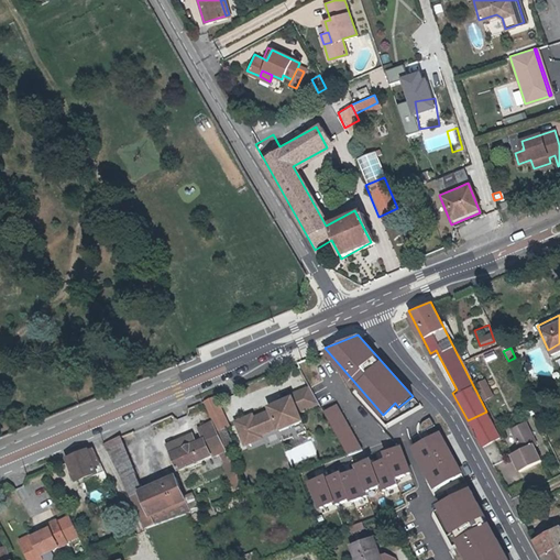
[(304,373),(318,399),(333,391),(320,364),(304,373)]
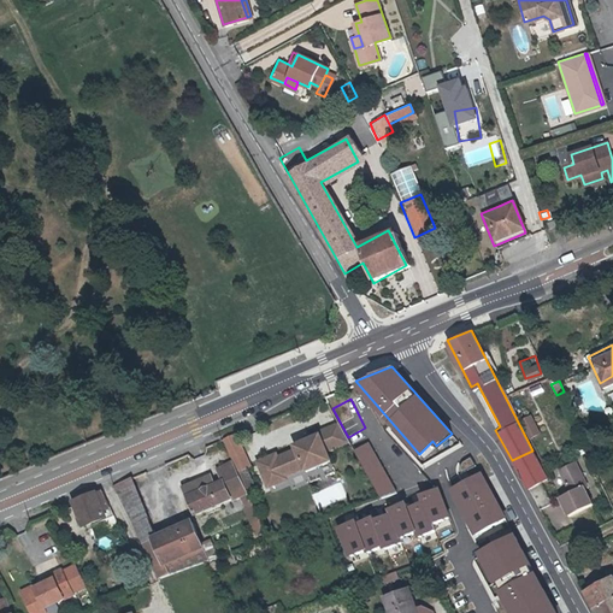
[(347,437),(337,420),(317,429),(318,432),(293,443),(294,447),(276,455),(273,452),(255,459),(266,484),(286,476),(283,473),(302,465),(304,469),(305,467),(308,473),(306,473),(308,478),(334,469),(331,463),(330,464),(328,458),(329,458),(325,448),(347,437)]
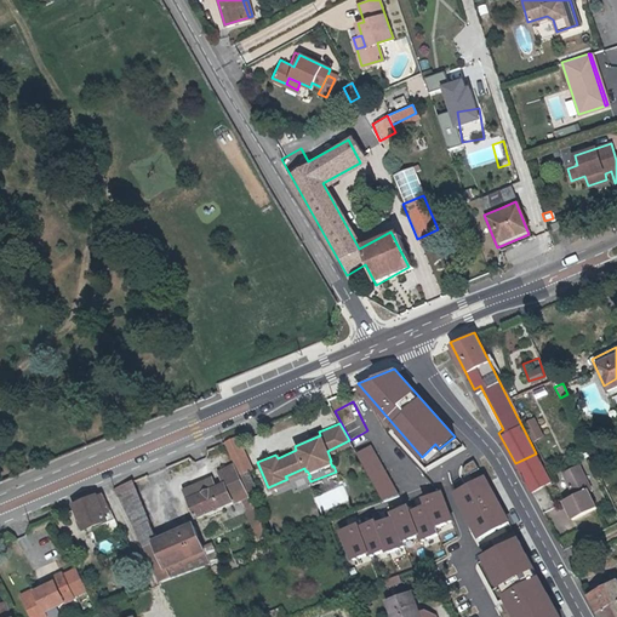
[(239,472),(252,466),(238,433),(224,439),(239,472)]
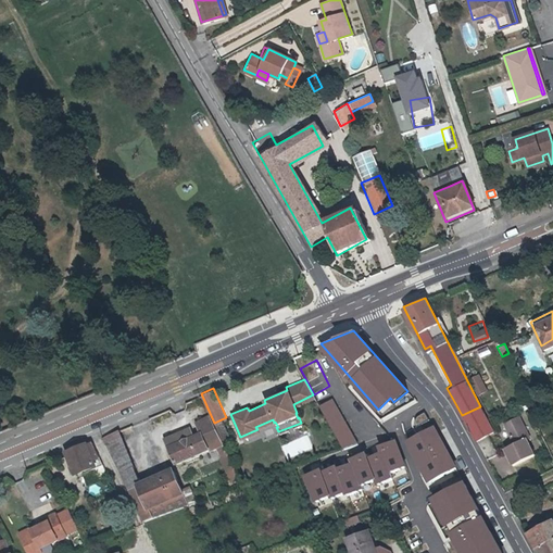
[(355,441),(330,397),(318,404),(341,447),(355,441)]
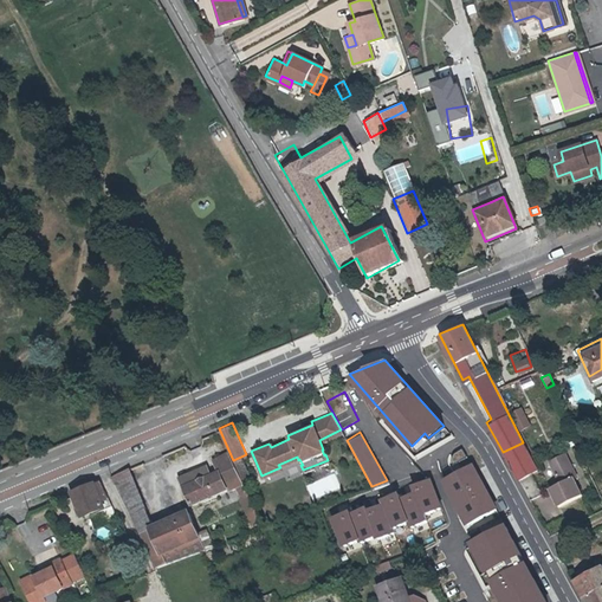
[(523,442),(503,452),(515,476),(535,465),(523,442)]
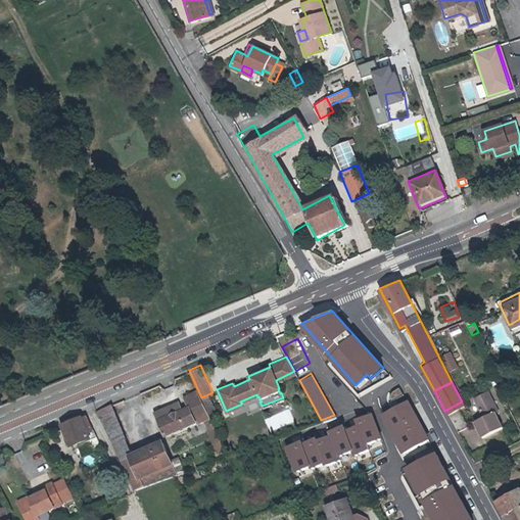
[(187,405),(195,422),(209,415),(196,387),(182,394),(187,405)]
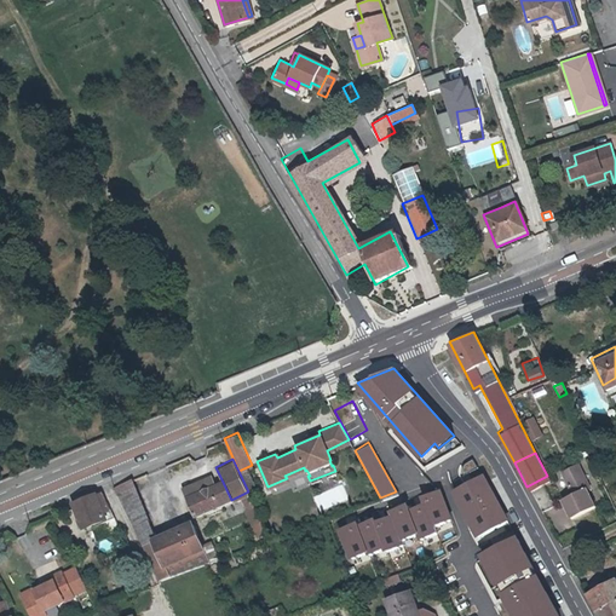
[(414,461),(408,465),(414,477),(420,475),(414,461)]
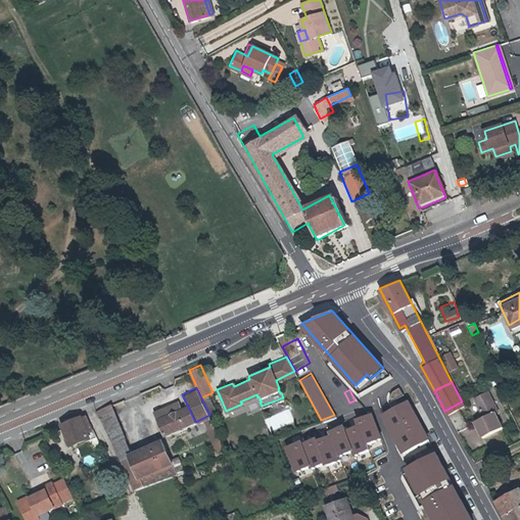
[(482,415),(478,417),(473,420),(480,434),(501,424),(493,411),(495,409),(486,389),(472,396),(479,410),(482,415)]
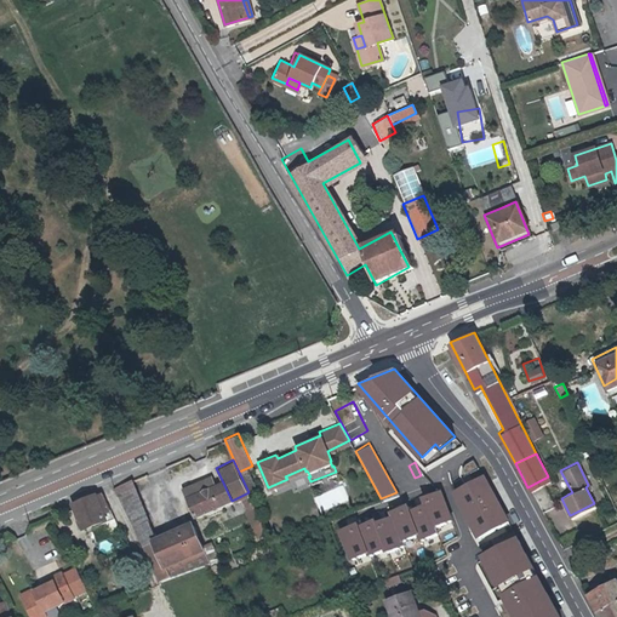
[(287,479),(268,487),(270,493),(289,485),(291,490),(310,481),(308,476),(310,476),(307,470),(306,472),(304,468),(285,476),(287,479)]
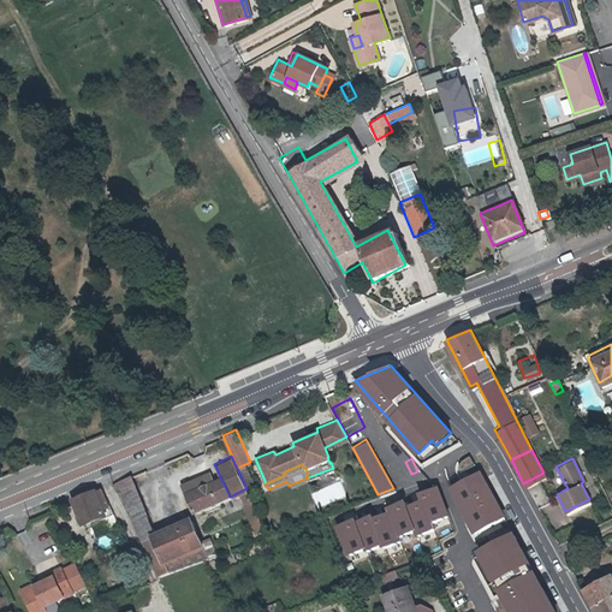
[(230,497),(220,476),(215,479),(211,468),(182,482),(196,512),(230,497)]
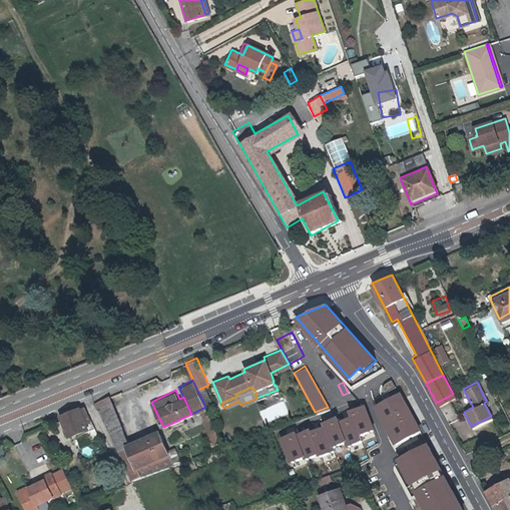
[(419,430),(399,393),(375,406),(396,443),(419,430)]
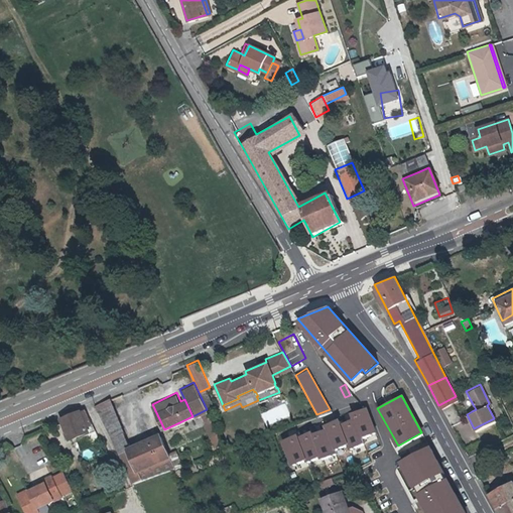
[(109,396),(94,403),(97,409),(109,433),(110,436),(122,431),(129,446),(131,446),(109,396)]
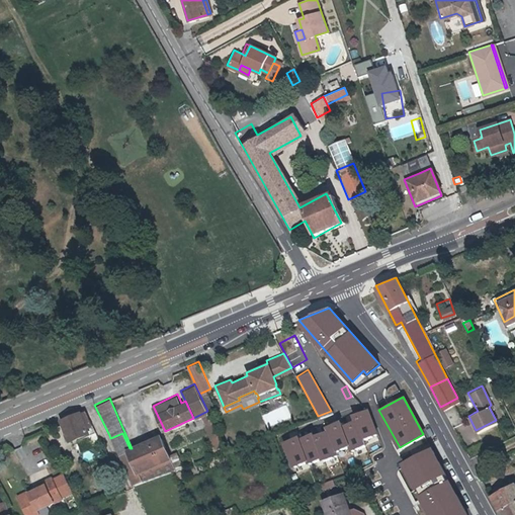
[(69,441),(95,430),(84,409),(60,419),(69,441)]
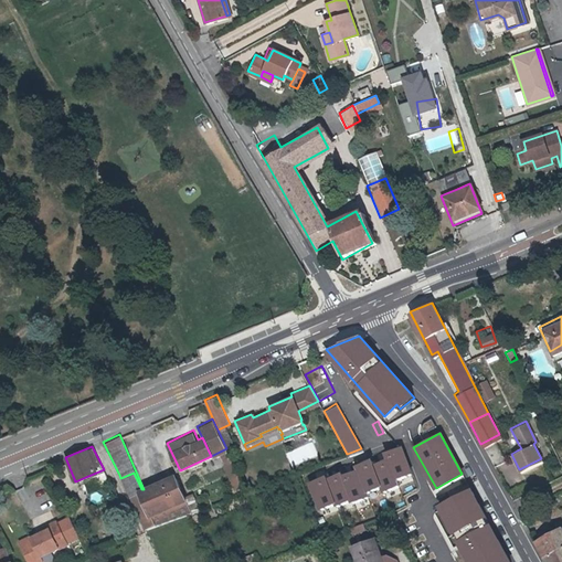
[(410,472),(400,446),(384,452),(386,457),(372,464),(370,458),(354,465),(357,469),(341,475),(341,473),(326,478),(325,475),(309,481),(319,507),(335,500),(336,504),(350,498),(351,500),(367,495),(366,490),(381,484),(382,490),(398,484),(394,478),(410,472)]
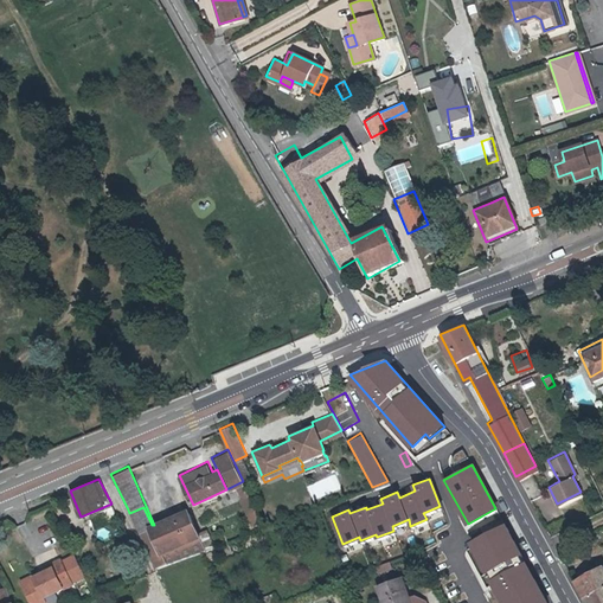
[(238,494),(248,521),(256,519),(247,492),(238,494)]
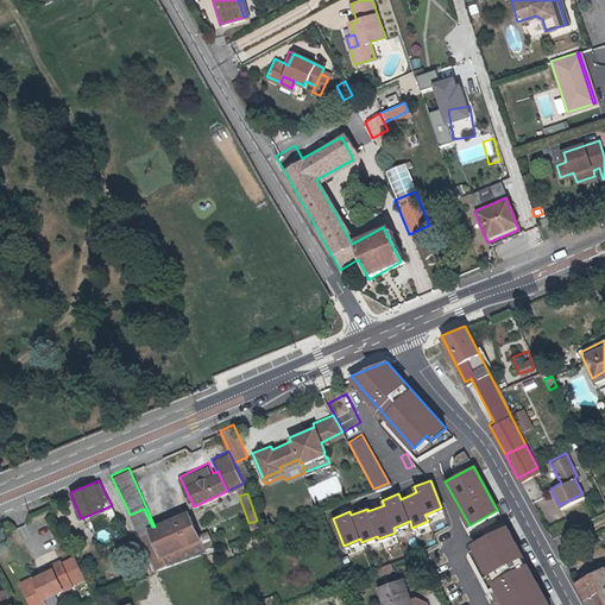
[(361,500),(345,503),(346,511),(363,509),(361,500)]
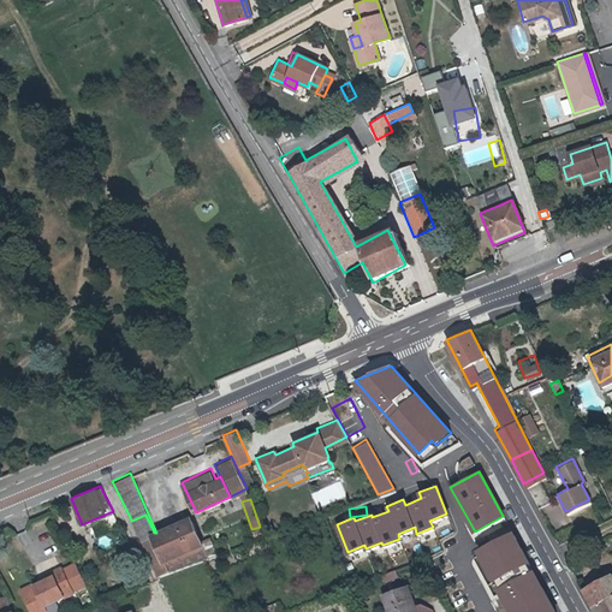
[(146,515),(131,521),(158,575),(168,570),(165,560),(162,562),(150,535),(154,533),(146,515)]
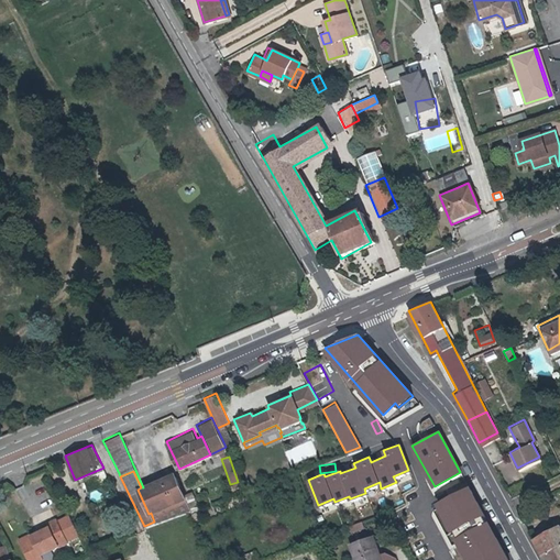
[(151,513),(154,522),(185,511),(188,509),(184,498),(185,498),(174,473),(163,479),(174,503),(151,513)]
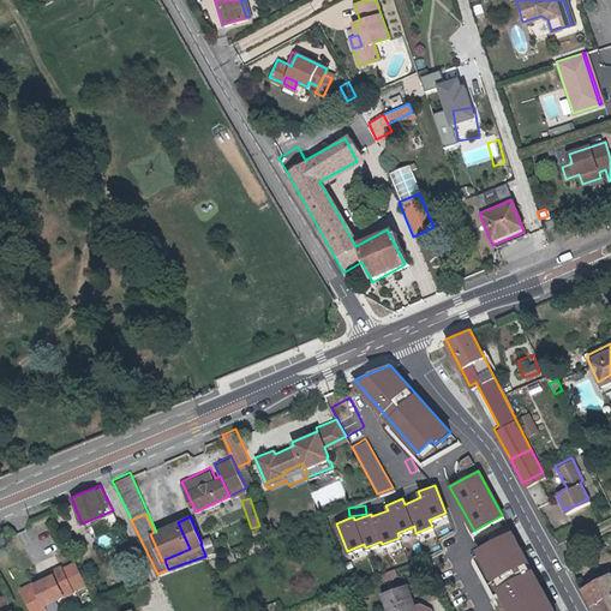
[(162,561),(165,559),(190,549),(178,522),(156,532),(154,532),(150,534),(162,561)]
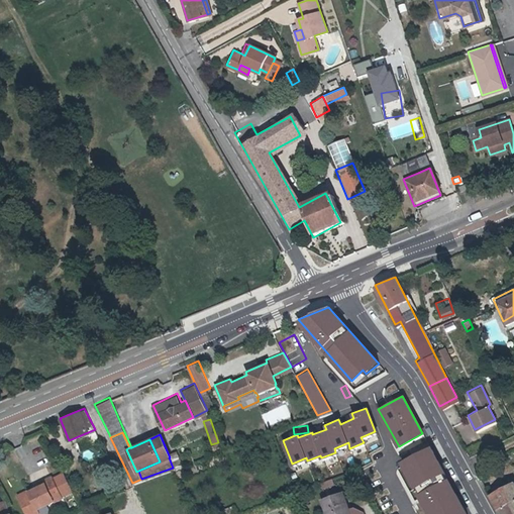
[(430,513),(464,513),(466,513),(431,447),(403,461),(430,513)]
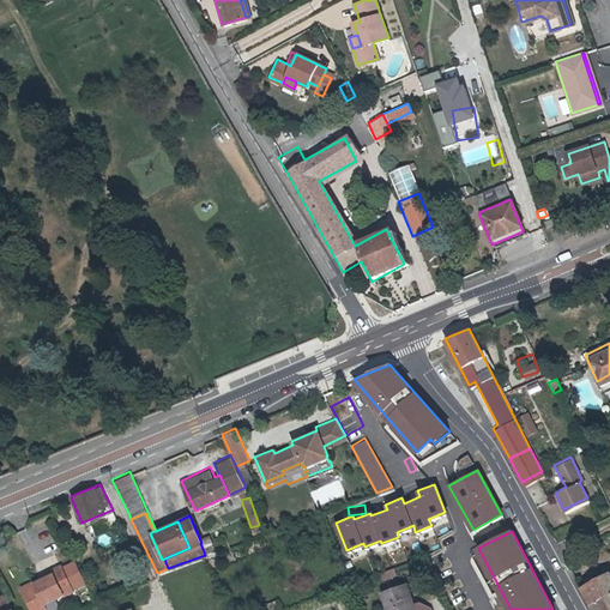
[(61,563),(50,568),(53,573),(22,589),(31,609),(37,609),(46,607),(43,602),(73,587),(72,585),(85,578),(76,559),(62,565),(61,563)]
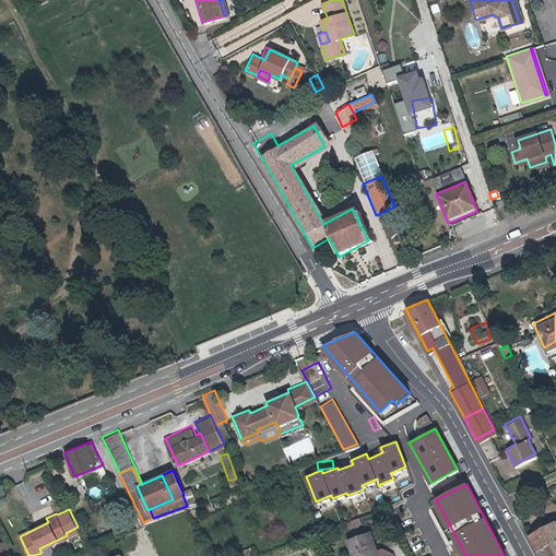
[(537,551),(555,541),(555,522),(555,521),(544,527),(540,520),(531,524),(535,532),(529,535),(537,551)]
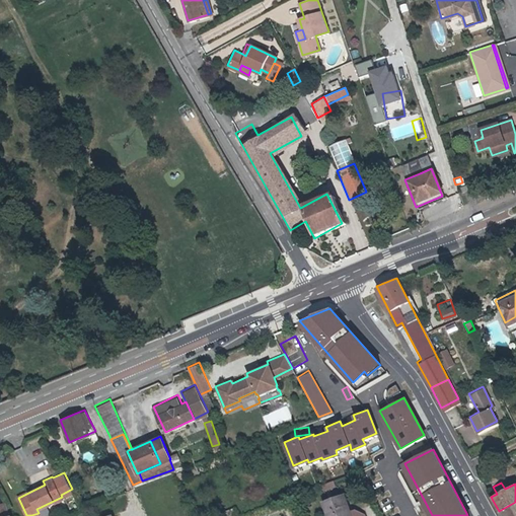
[(356,515),(354,508),(348,491),(323,500),(328,515),(356,515)]
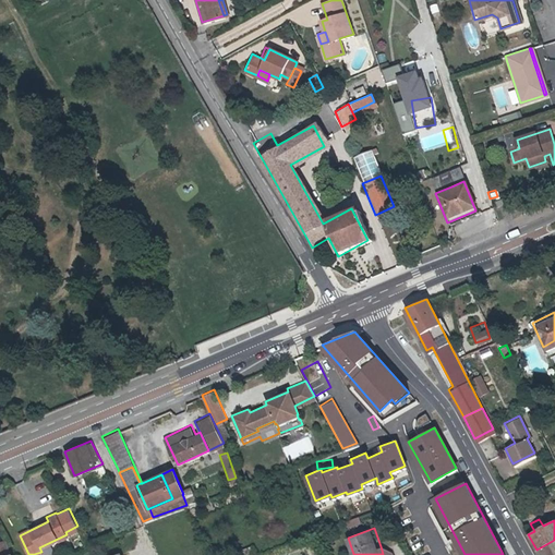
[(4,539),(0,540),(0,554),(15,554),(14,551),(10,553),(4,539)]
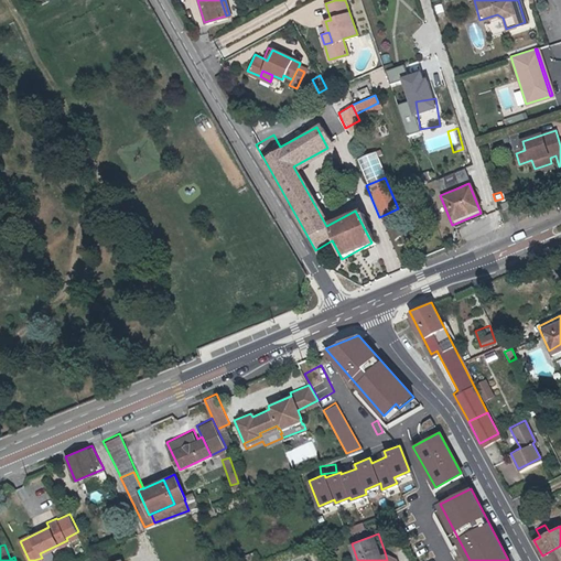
[(560,560),(560,546),(542,556),(545,560),(560,560)]
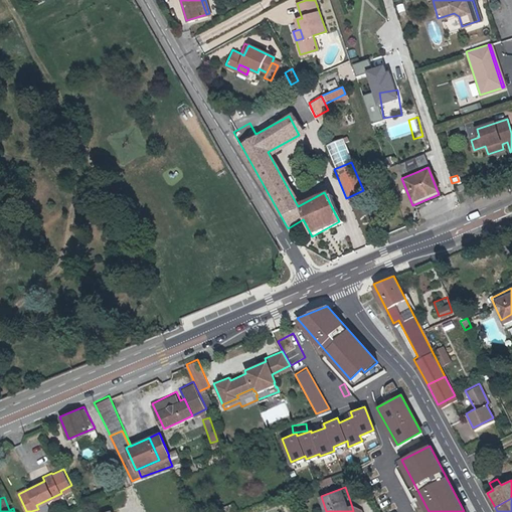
[(353,511),(364,511),(363,508),(353,503),(351,504),(353,511)]
